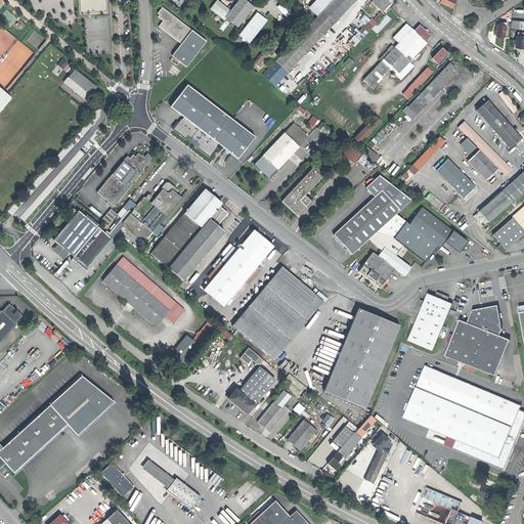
[(230,11),(225,17),(237,28),(254,7),(244,0),(238,0),(234,5),(230,11)]
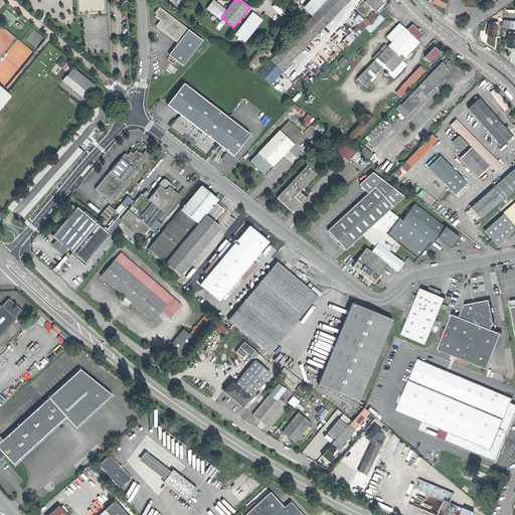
[(259,73),(271,84),(351,0),(328,0),(313,16),(259,73)]
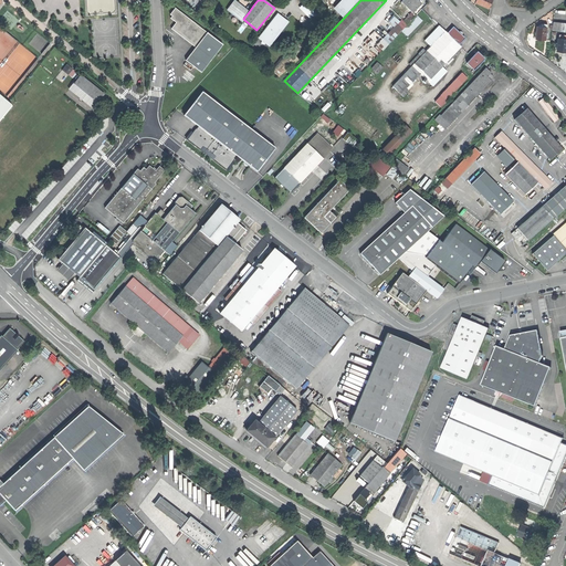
[(345,0),(336,11),(344,18),(360,0),(345,0)]
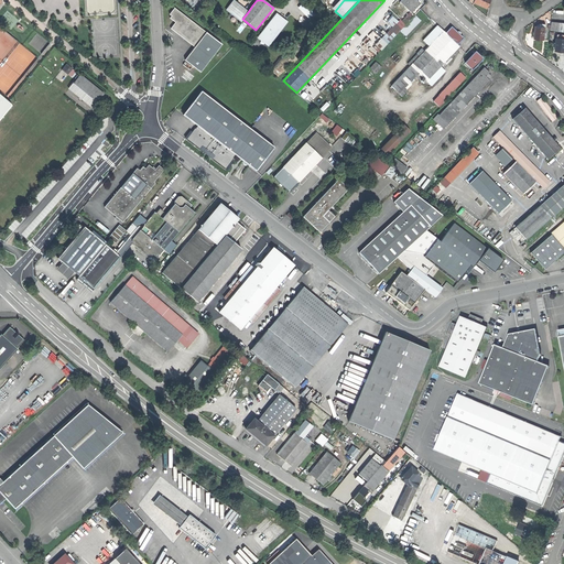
[(412,13),(420,6),(414,0),(402,0),(400,3),(411,13),(412,13)]
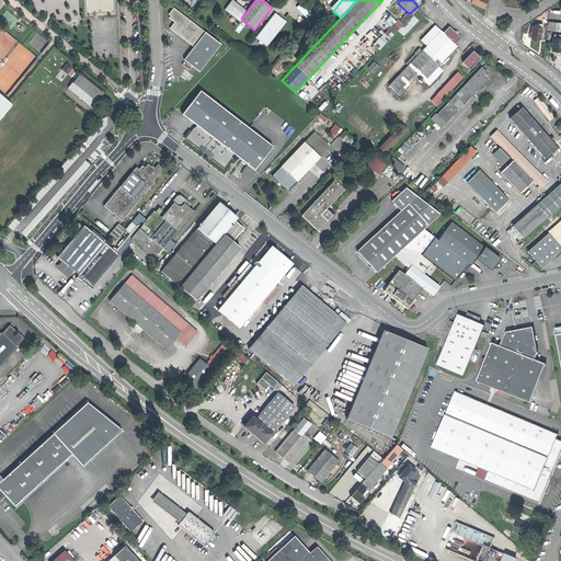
[(239,21),(241,19),(247,12),(232,1),(229,7),(231,9),(228,12),(239,21)]
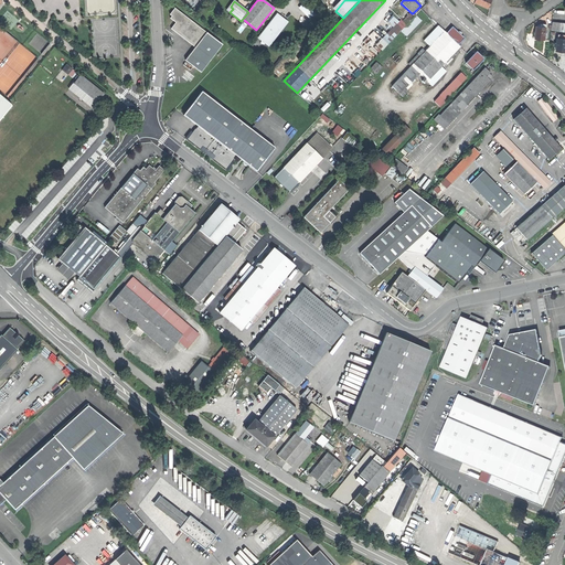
[(313,20),(320,13),(308,2),(301,9),(313,20)]
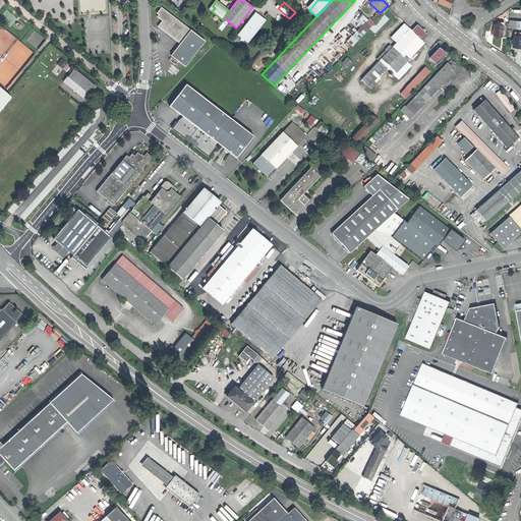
[(178,43),(188,30),(159,7),(155,13),(156,14),(155,16),(160,20),(156,26),(164,33),(178,43)]
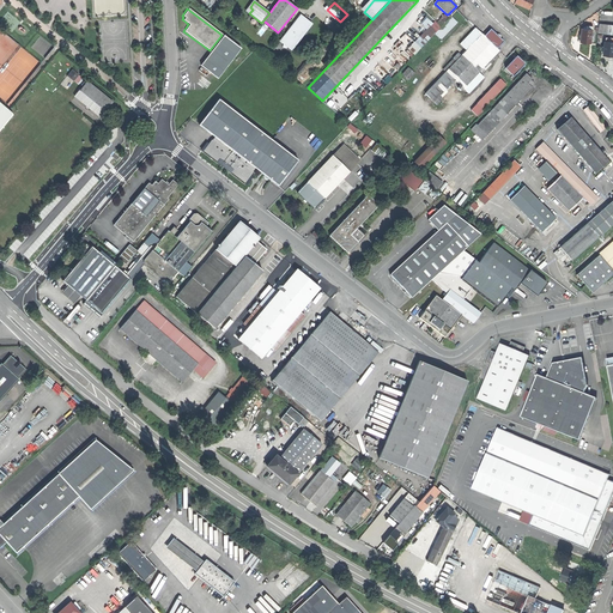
[(292,52),(313,24),(307,19),(301,14),(280,42),(292,52)]
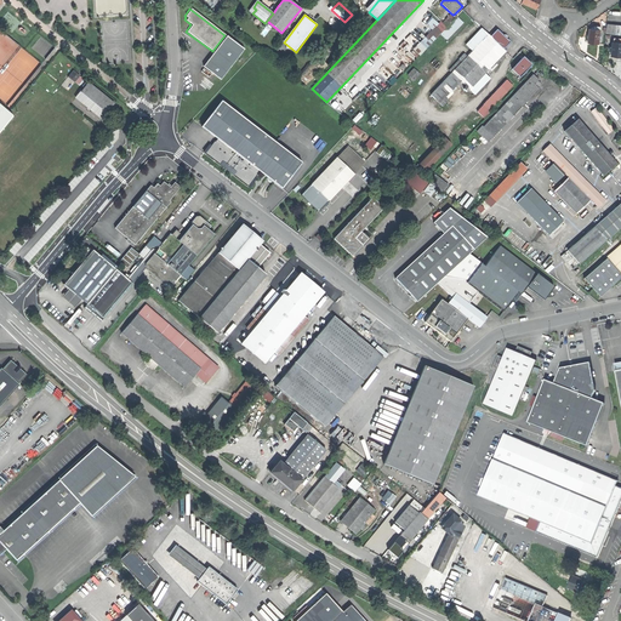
[(453,15),(446,21),(450,24),(457,17),(454,15),(453,15)]
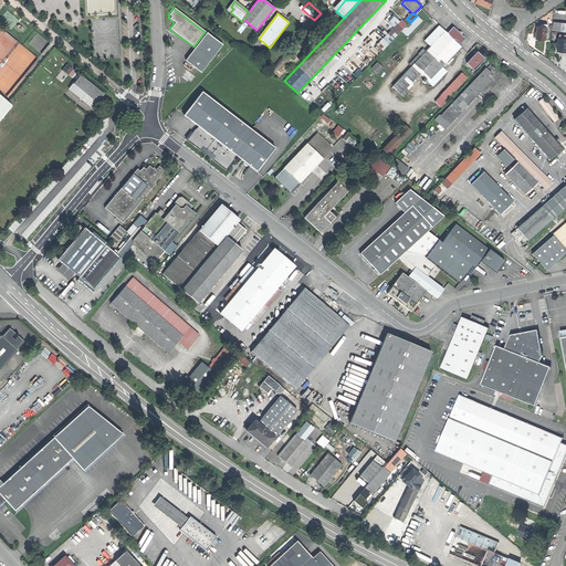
[(408,38),(422,21),(417,16),(410,22),(408,25),(404,30),(401,32),(408,38)]
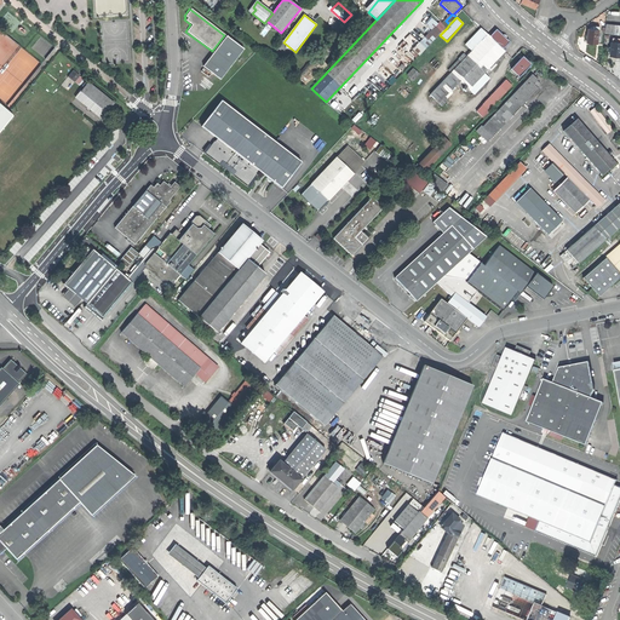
[(411,65),(440,35),(442,33),(435,27),(405,59),(411,65)]
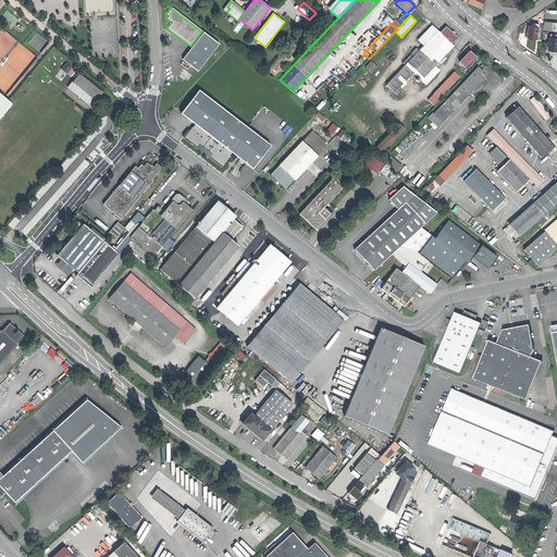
[(532,39),(536,40),(539,25),(533,24),(533,27),(528,26),(527,39),(532,39)]
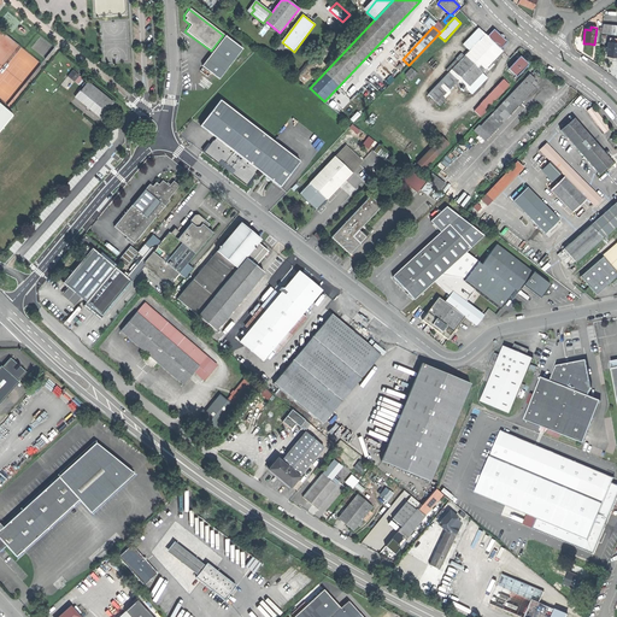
[(491,70),(499,60),(497,58),(503,52),(500,51),(507,42),(503,39),(494,30),(487,37),(479,29),(463,46),(470,52),(464,57),(462,54),(456,59),(459,63),(458,65),(454,63),(446,71),(448,74),(428,95),(436,104),(438,104),(440,106),(445,101),(442,99),(456,84),(464,93),(466,89),(471,94),(474,94),(486,80),(486,77),(482,74),(488,68),(491,70)]
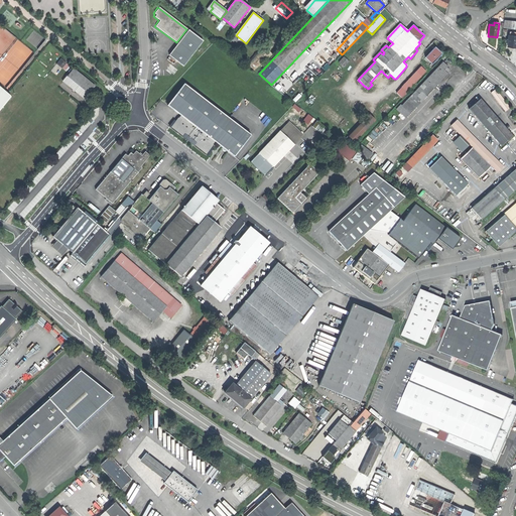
[(202,40),(186,29),(176,42),(167,54),(182,66),(202,40)]
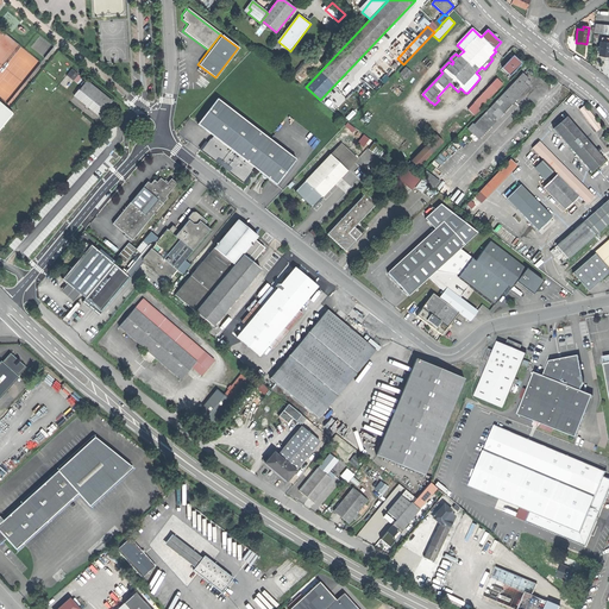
[(604,56),(608,56),(608,38),(607,38),(607,43),(601,42),(598,55),(604,56)]
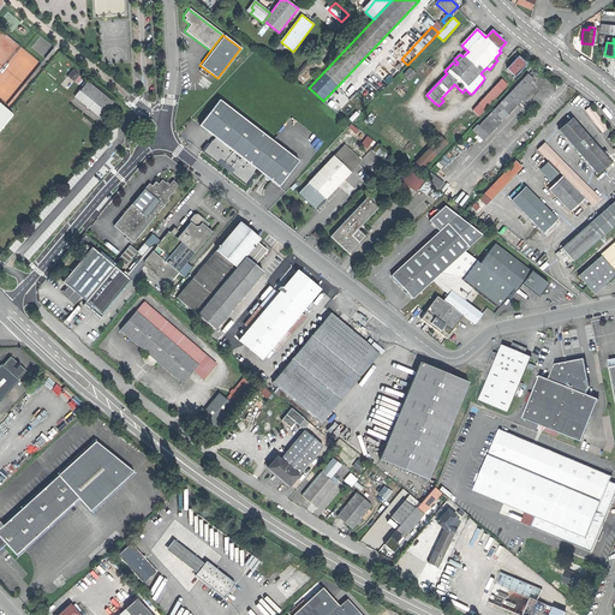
[(306,87),(326,66),(315,54),(294,75),(306,87)]
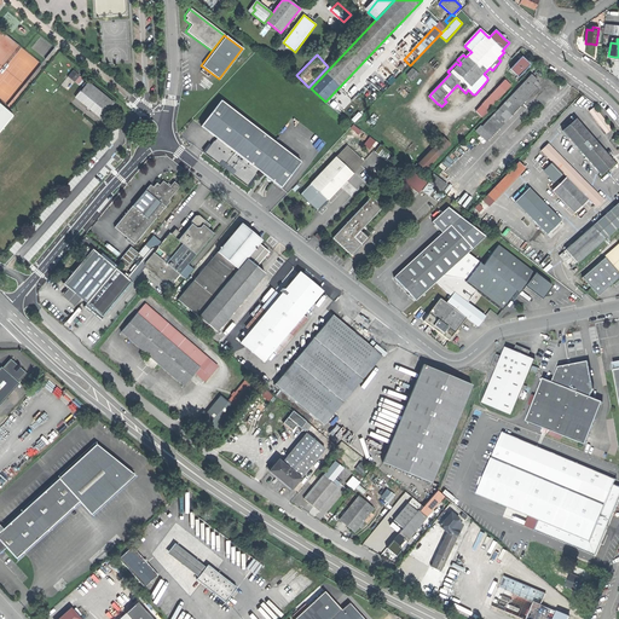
[(510,70),(519,77),(530,65),(522,58),(510,70)]
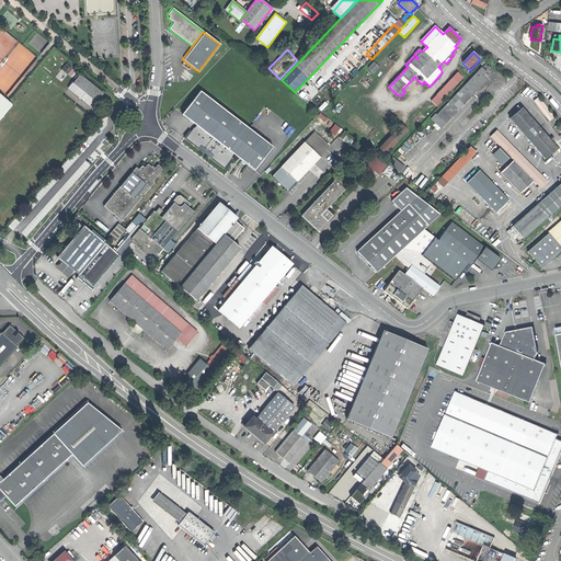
[(379,67),(374,63),(368,68),(374,73),(379,67)]
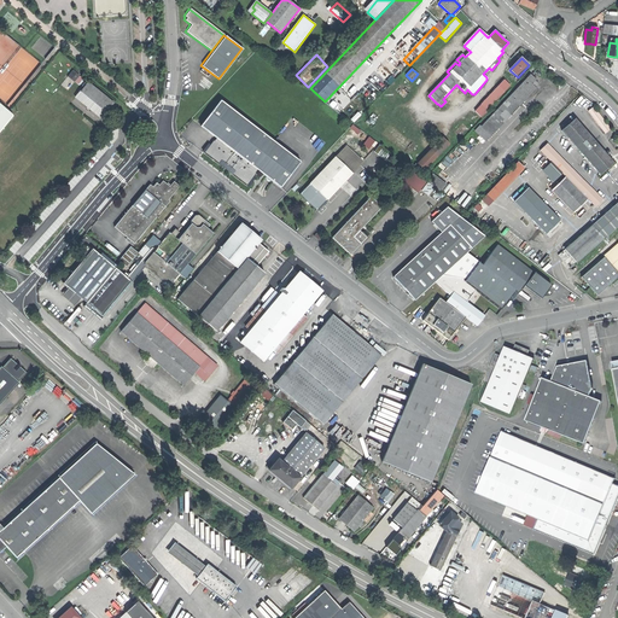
[(73,70),(69,76),(76,82),(80,76),(73,70)]
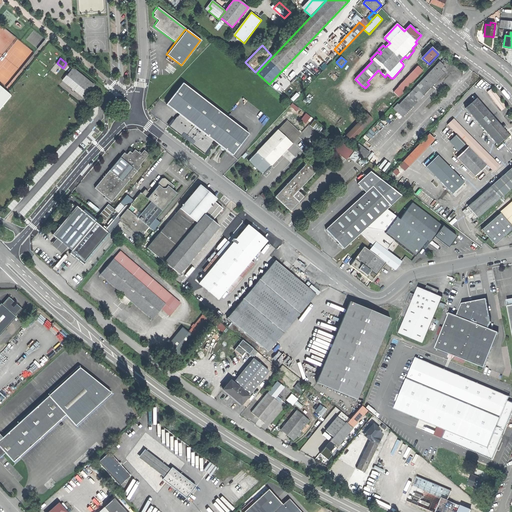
[(394,110),(403,117),(444,73),(441,70),(444,67),(442,64),(440,63),(400,106),(398,105),(394,110)]
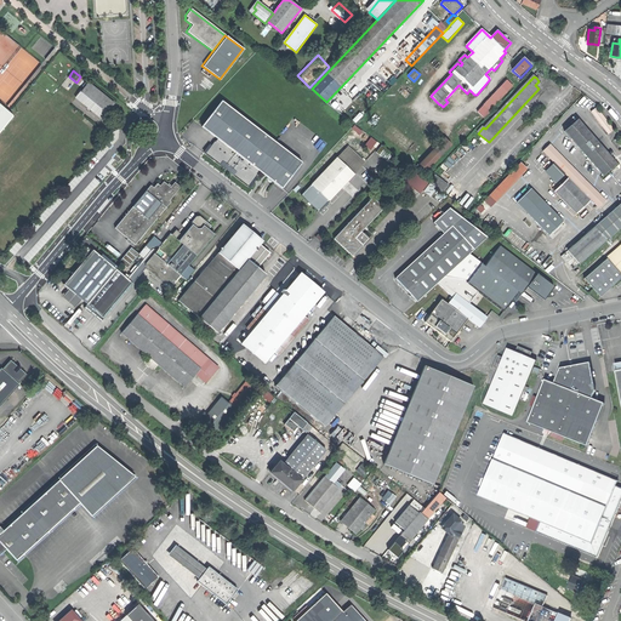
[(477,113),(484,119),(490,112),(489,112),(497,102),(500,104),(502,102),(500,100),(512,86),(507,81),(483,106),(484,106),(477,113)]
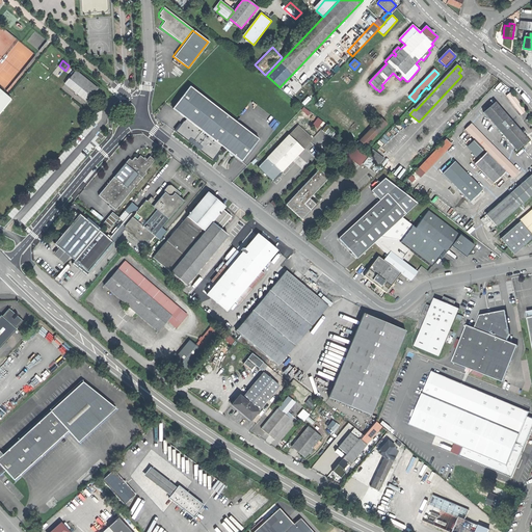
[(97,88),(74,71),(63,83),(86,102),(97,88)]
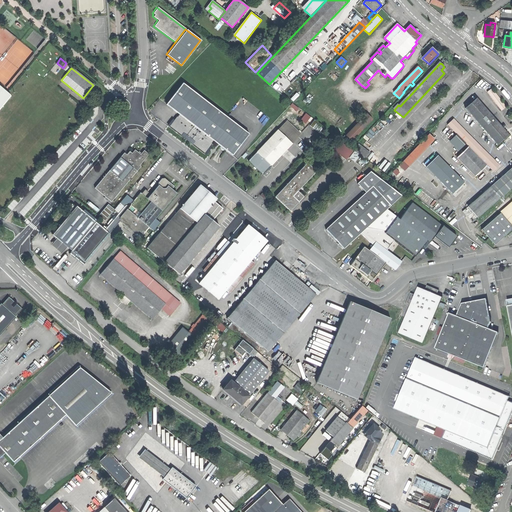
[(232,155),(249,134),(183,83),(166,104),(179,114),(177,117),(177,116),(174,120),(169,126),(205,154),(210,147),(212,144),(211,143),(213,141),(232,155)]
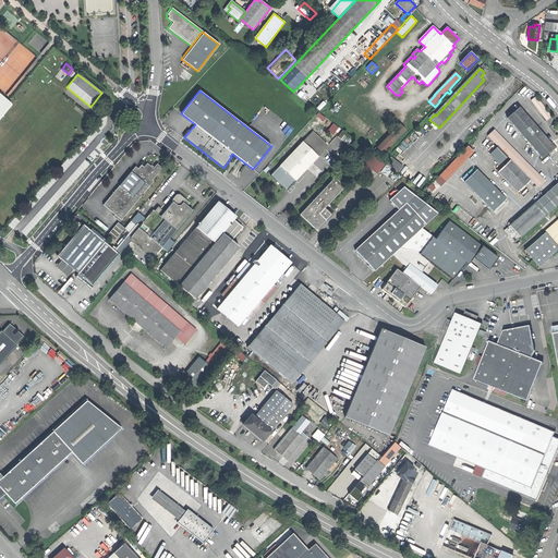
[(0,120),(13,105),(0,94),(0,120)]
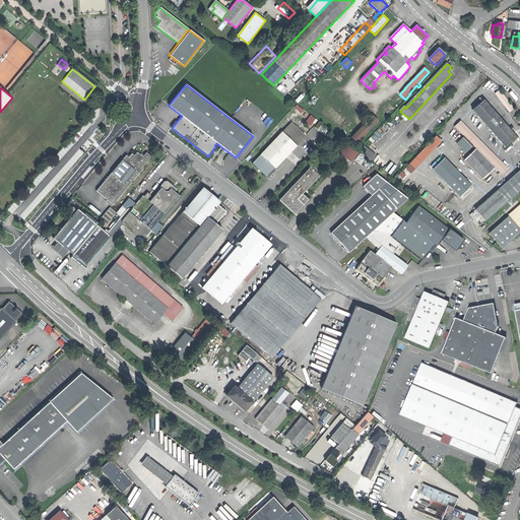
[(510,113),(514,110),(500,90),(495,94),(510,113)]
